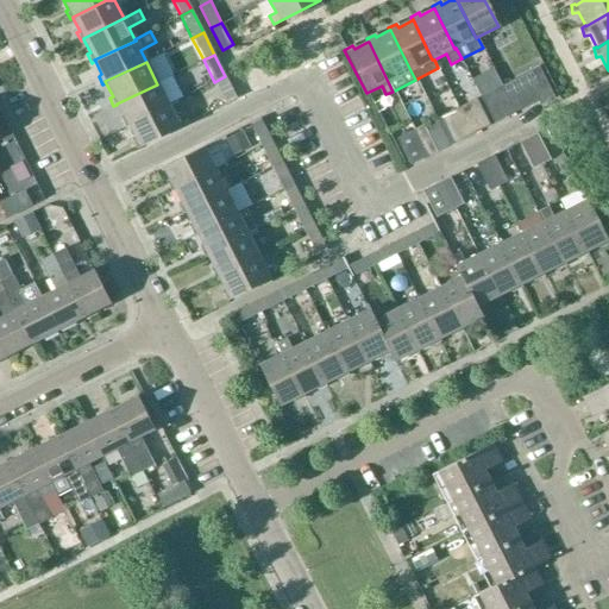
[(501,87),(514,113),(522,108),(538,100),(540,106),(556,98),(540,67),(525,74),(501,87)]
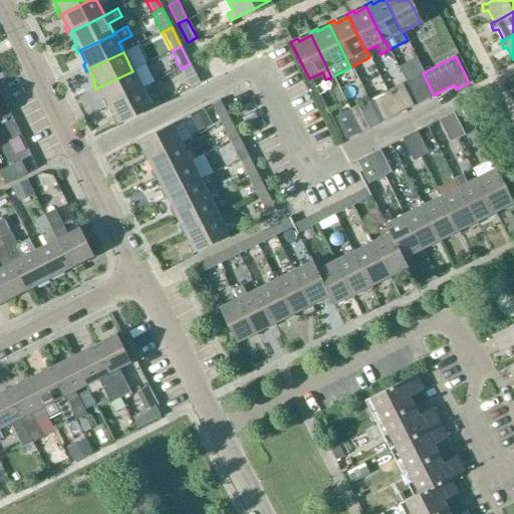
[(190,64),(181,69),(191,87),(200,83),(190,64)]
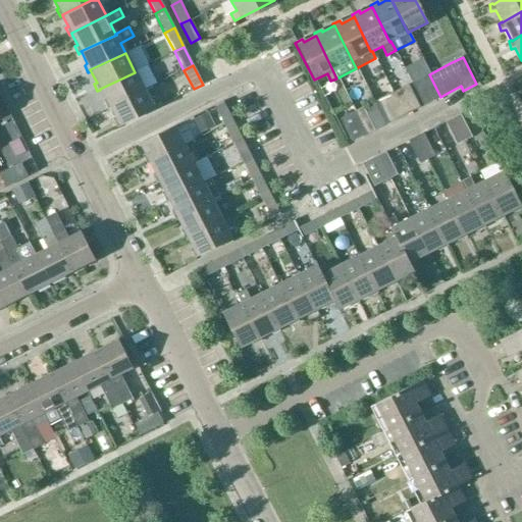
[(109,108),(145,91),(135,72),(100,89),(100,90),(106,101),(103,103),(107,110),(109,109),(109,108)]
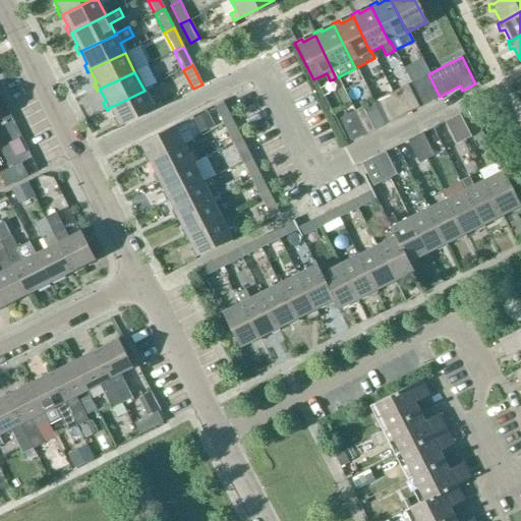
[(428,74),(411,82),(422,105),(440,97),(428,74)]
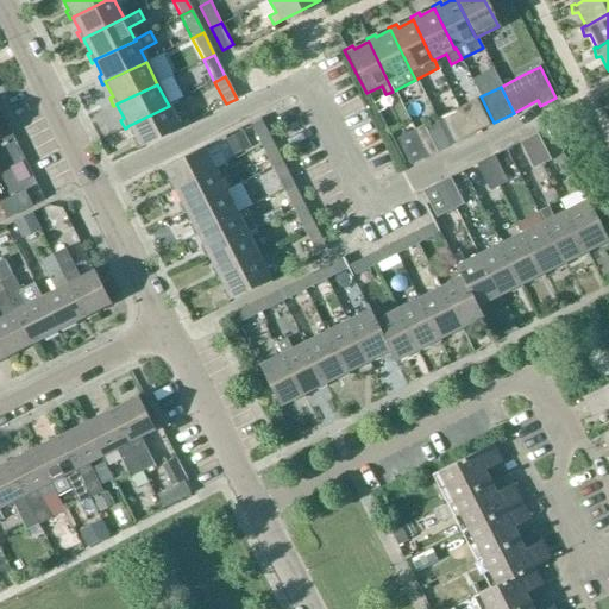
[(457,108),(470,135),(489,125),(476,99),(466,104),(457,108)]
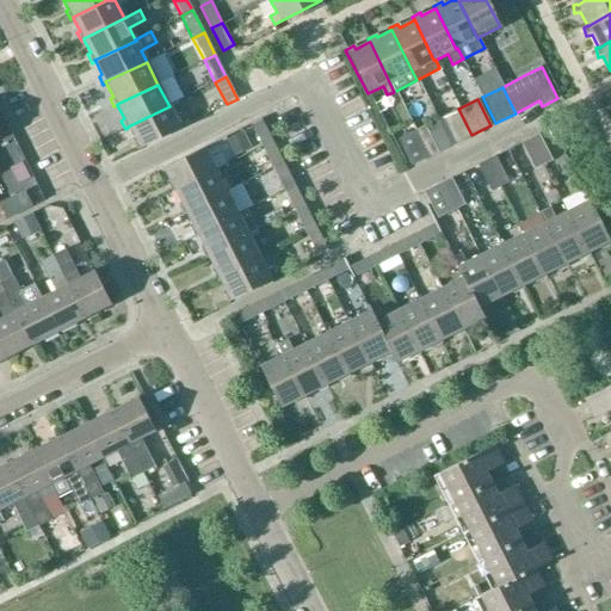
[(128,127),(128,128),(135,140),(133,142),(136,150),(180,128),(170,106),(128,127)]
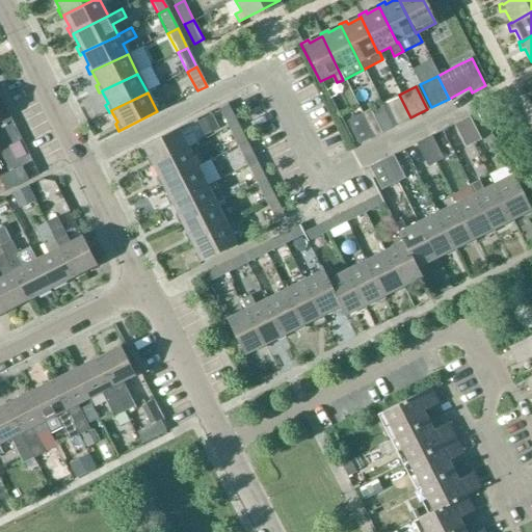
[(410,117),(399,95),(384,102),(396,125),(410,117)]
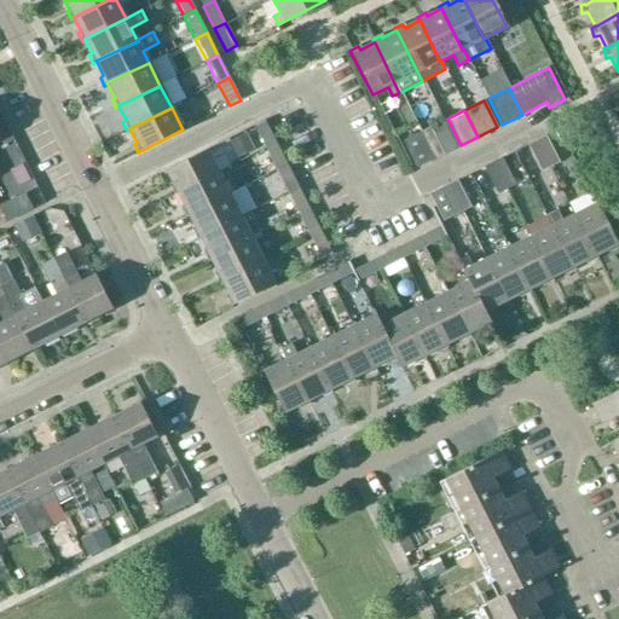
[(447,119),(443,121),(456,148),(461,145),(447,119)]
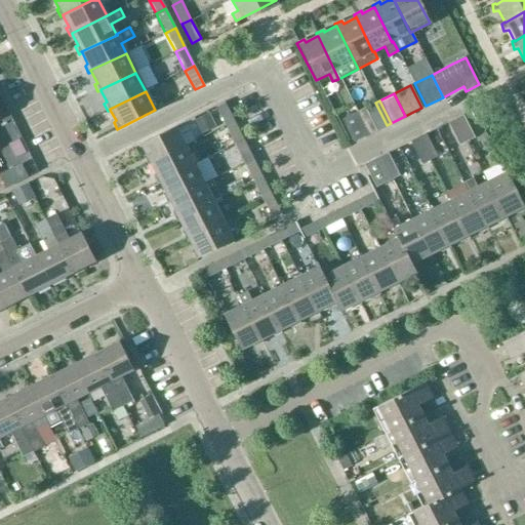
[(215,107),(226,126),(234,121),(226,105),(225,103),(215,107)]
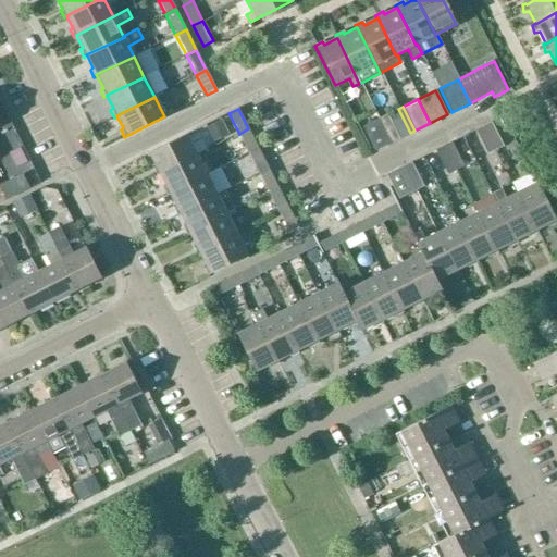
[(398,109),(386,115),(398,139),(410,133),(398,109)]
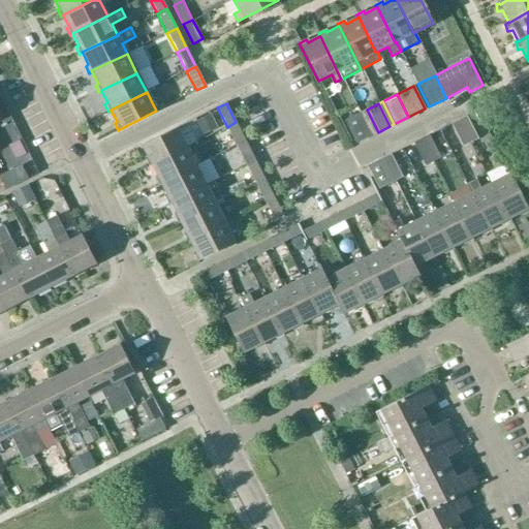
[(360,113),(371,135),(378,132),(367,110),(360,113)]
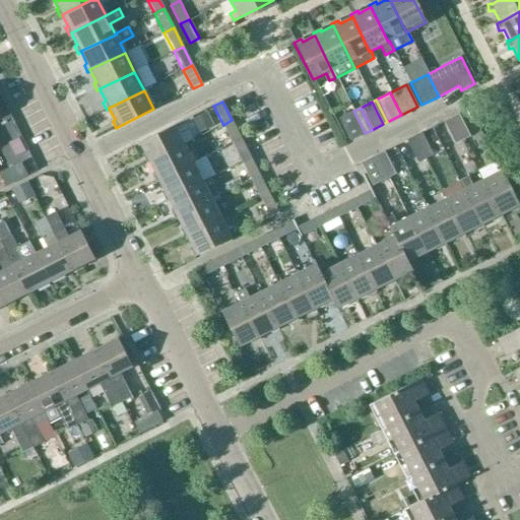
[(365,133),(353,111),(338,119),(350,141),(365,133)]
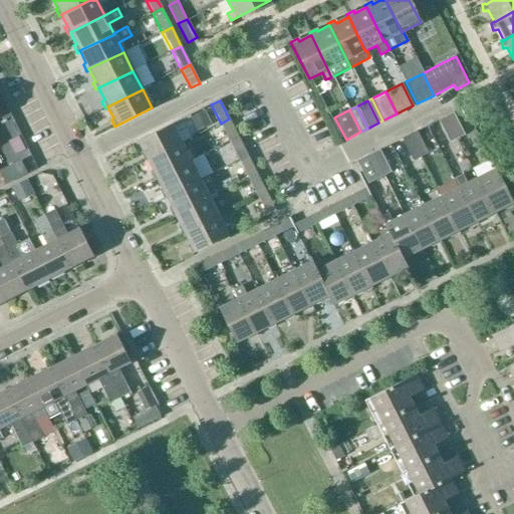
[(204,111),(191,118),(197,131),(210,124),(204,111)]
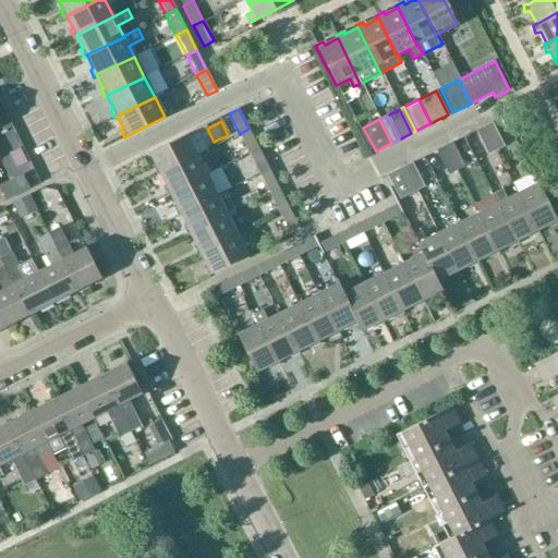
[(493,122),(484,126),(496,149),(504,146),(493,122)]
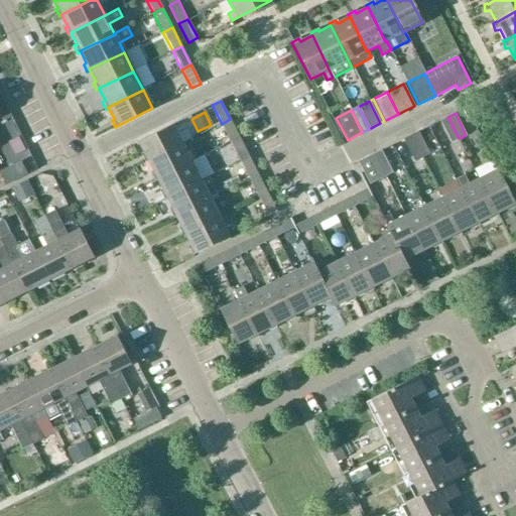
[(172,125),(138,142),(144,154),(141,156),(145,163),(148,162),(147,160),(181,144),(191,139),(189,135),(198,131),(191,119),(189,116),(172,125)]
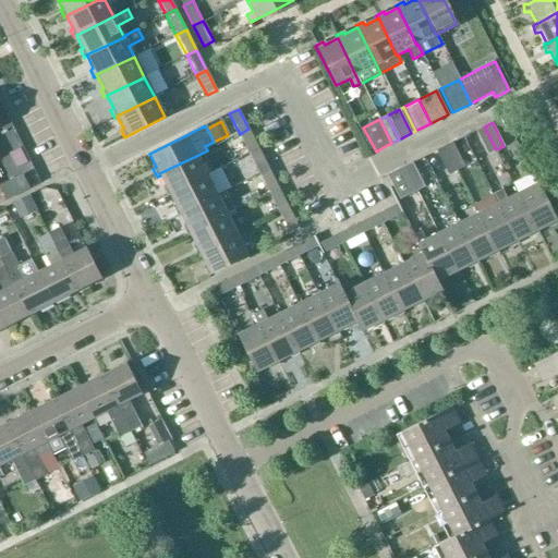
[(496,149),(484,126),(476,131),(488,154),(496,149)]
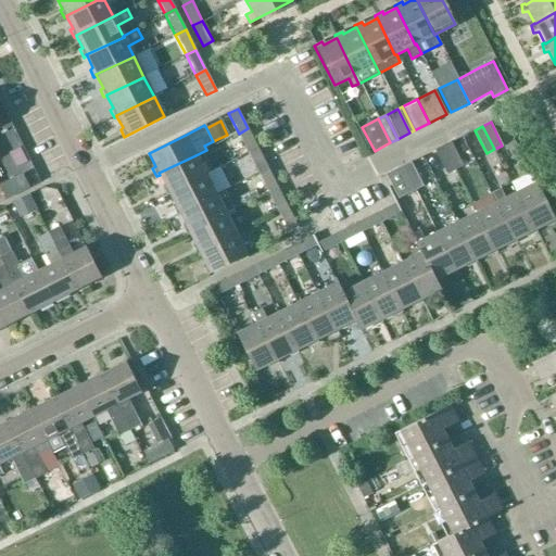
[(239,134),(249,153),(257,149),(248,128),(239,134)]
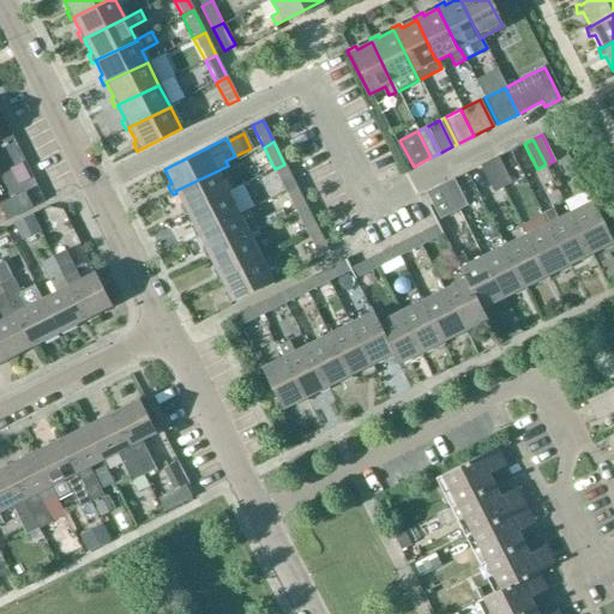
[(498,157),(489,162),(503,187),(511,184),(498,157)]
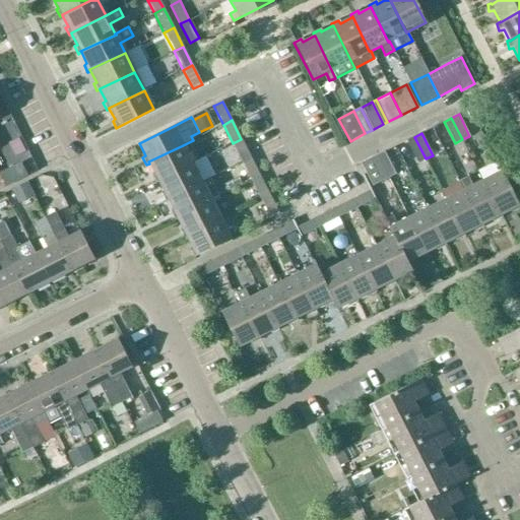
[(426,158),(414,137),(407,141),(418,163),(426,158)]
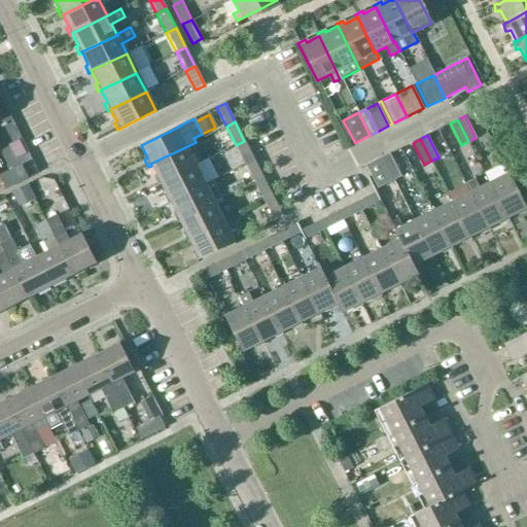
[(236,145),(245,165),(254,160),(244,141),(236,145)]
